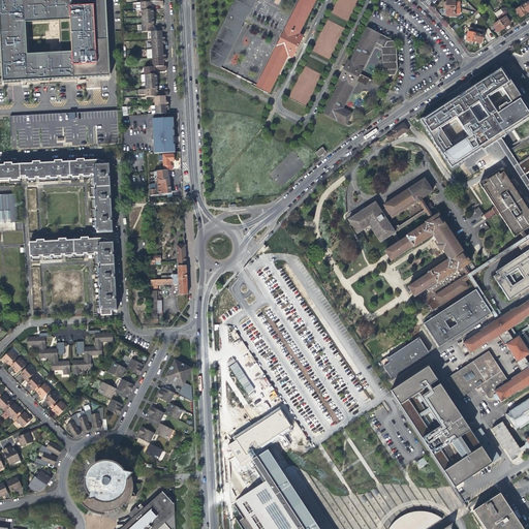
[(27,80),(82,76),(83,78),(86,78),(88,76),(109,75),(104,0),(0,0),(0,11),(3,81),(27,80)]
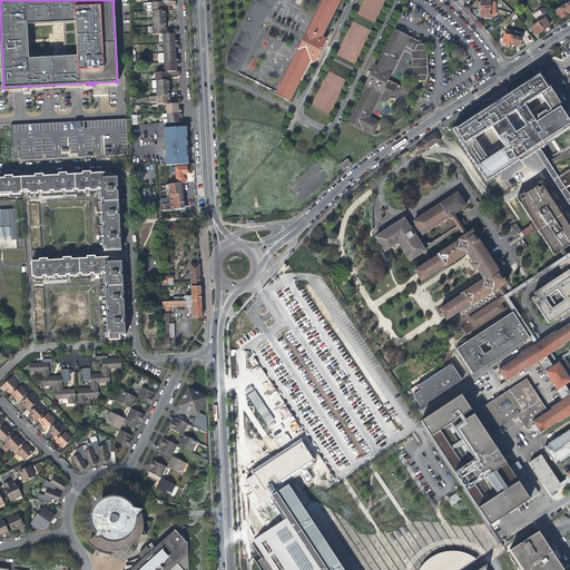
[(253,0),(245,13),(224,53),(225,66),(235,71),(262,21),(273,0),(253,0)]
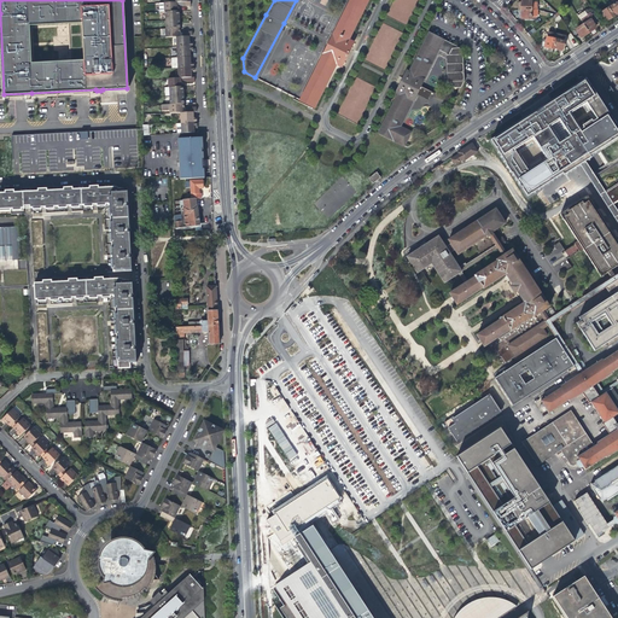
[(348,41),(368,0),(351,0),(328,46),(301,101),(314,109),(336,65),(340,68),(348,54),(353,44),(348,41)]
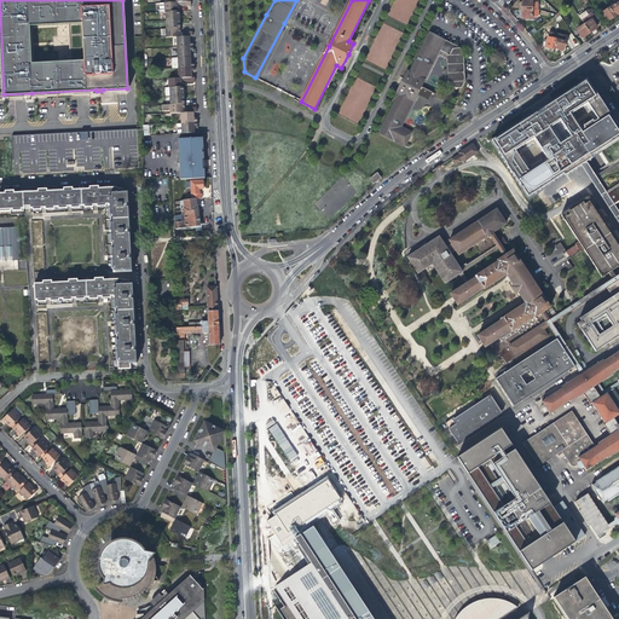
[(409,24),(417,1),(414,0),(408,0),(408,3),(406,3),(399,22),(409,24)]
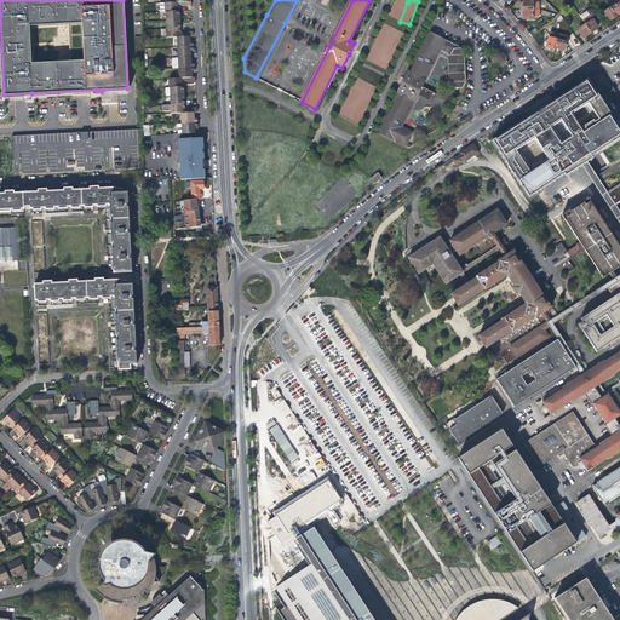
[(608,5),(610,9),(615,16),(619,13),(619,12),(619,7),(618,5),(616,5),(614,1),(608,5)]
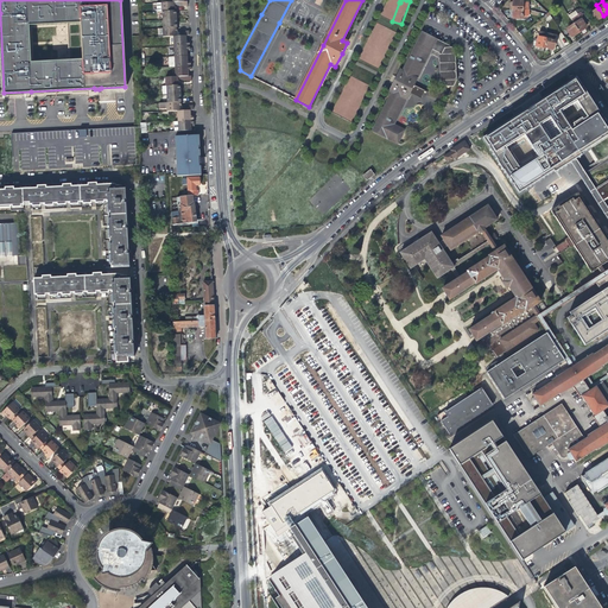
[(187,2),(184,2),(168,2),(160,4),(160,12),(162,12),(175,11),(175,8),(175,6),(177,6),(177,7),(187,6),(187,2)]
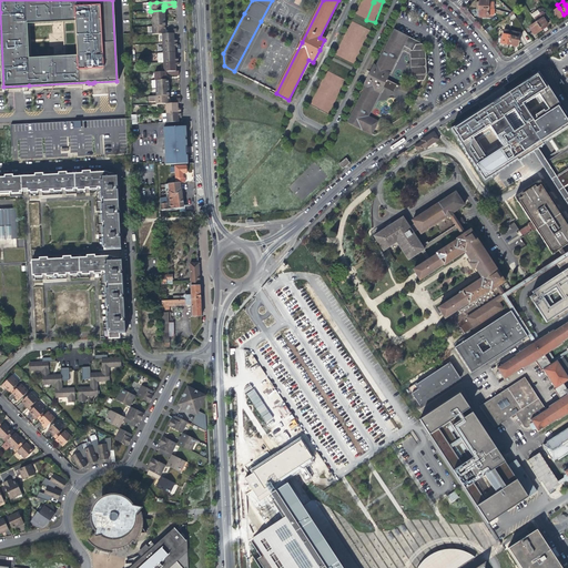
[(560,17),(564,14),(559,8),(553,12),(557,19),(560,17)]
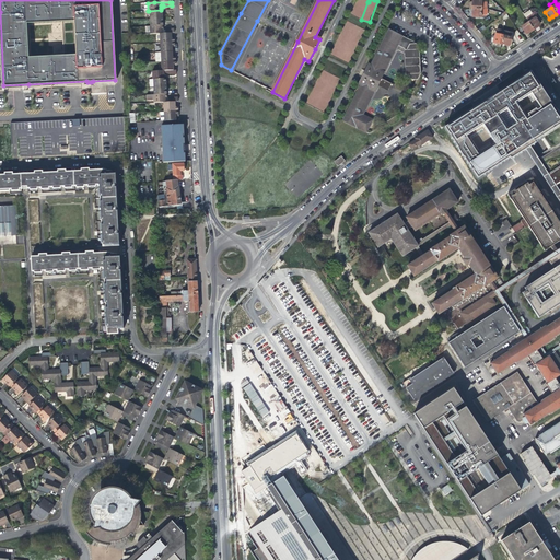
[(523,15),(528,23),(533,30),(537,27),(539,25),(529,11),(523,15)]
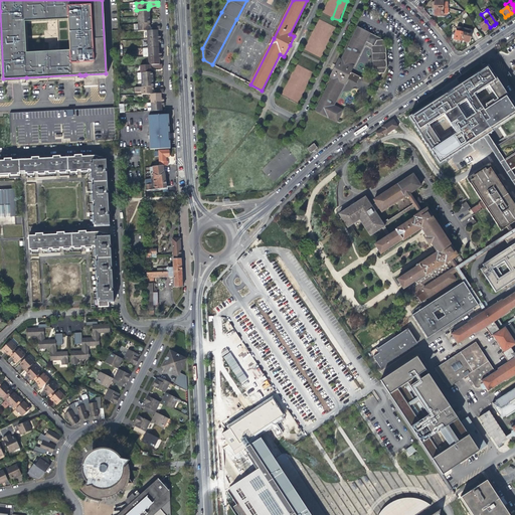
[(326,16),(324,22),(335,26),(337,21),(326,16)]
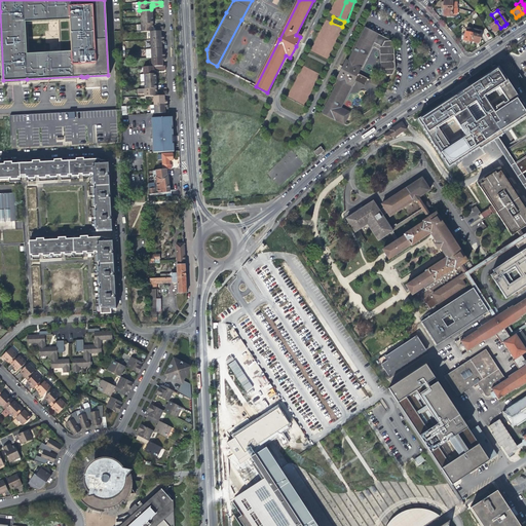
[(310,51),(328,59),(342,27),(325,20),(310,51)]
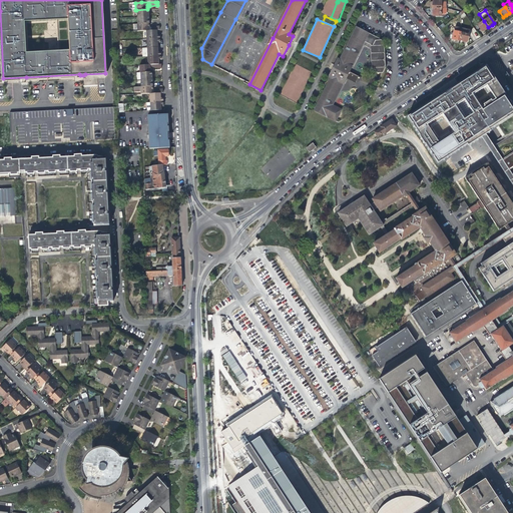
[(485,29),(488,27),(484,21),(478,25),(482,31),(485,29)]
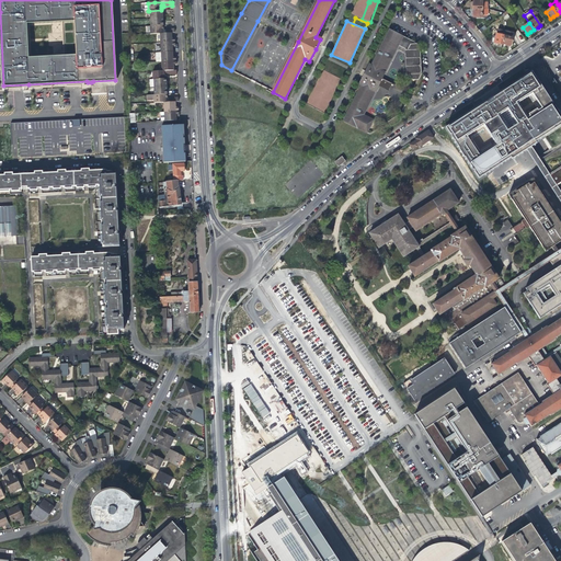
[(344,122),(367,133),(374,122),(363,116),(398,45),(408,50),(410,76),(412,80),(418,80),(421,76),(420,49),(416,45),(416,44),(389,31),(371,67),(369,66),(361,84),(362,86),(344,122)]
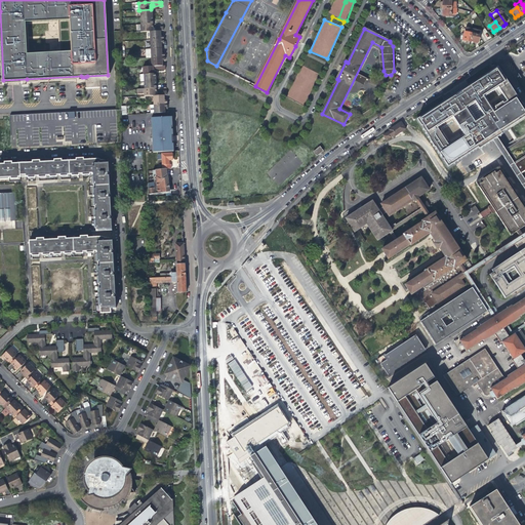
[(471,41),(472,34),(469,33),(470,30),(466,29),(463,40),(465,40),(463,41),(463,43),(470,45),(471,41)]
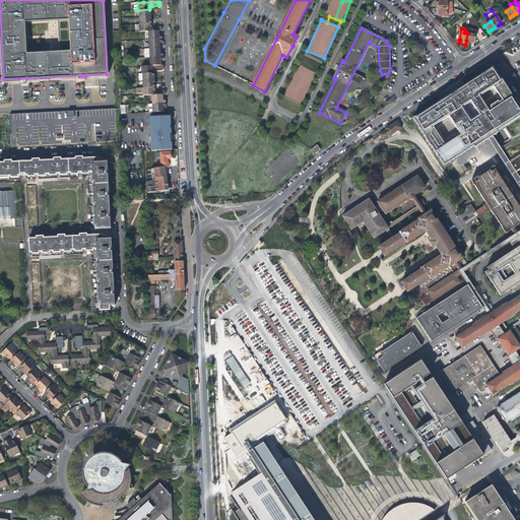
[(148,31),(148,40),(161,40),(161,36),(158,36),(158,34),(158,30),(148,31)]
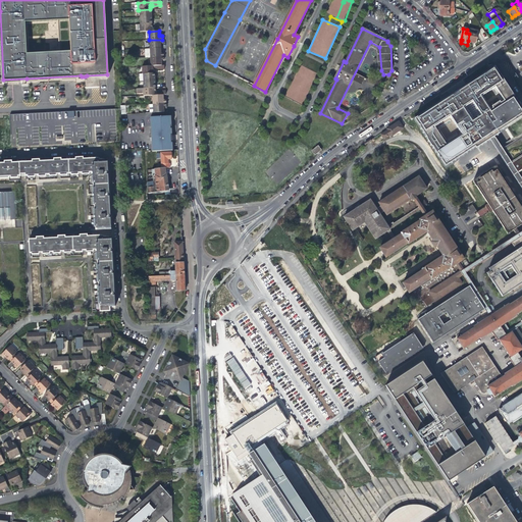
[(470,31),(469,34),(468,41),(472,42),(475,43),(476,36),(475,35),(476,32),(470,31)]
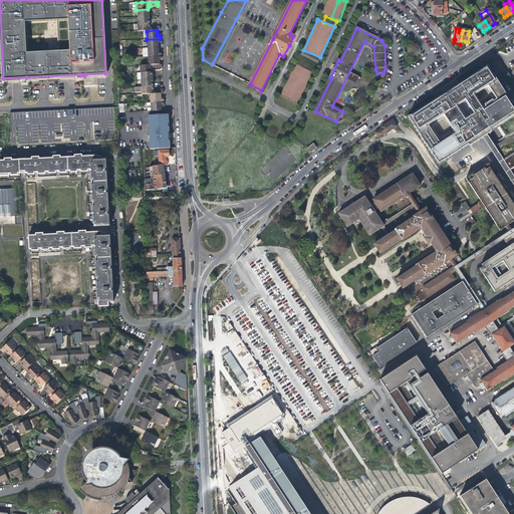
[(147,39),(148,48),(158,47),(158,43),(158,42),(160,42),(160,39),(147,39)]
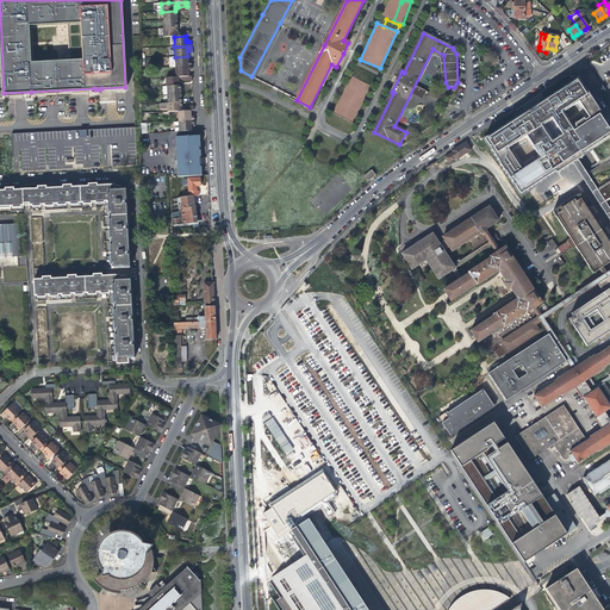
[(169,67),(175,67),(191,67),(191,62),(187,62),(187,58),(187,56),(175,57),(169,57),(169,67)]
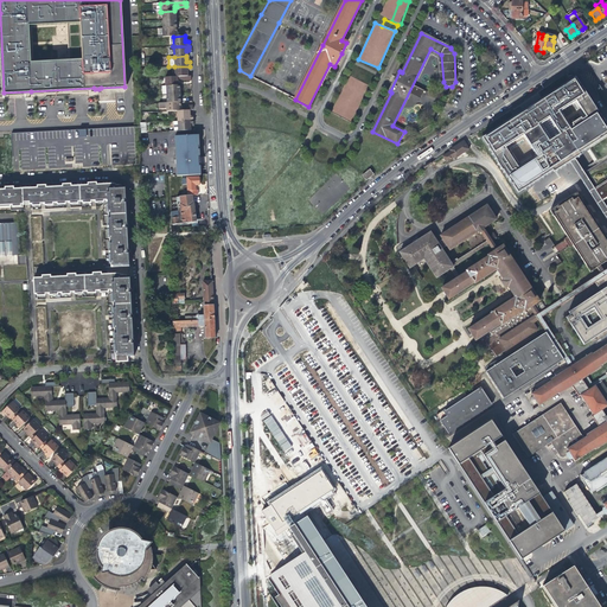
[(174,66),(174,77),(187,76),(187,72),(187,70),(190,70),(190,66),(174,66)]
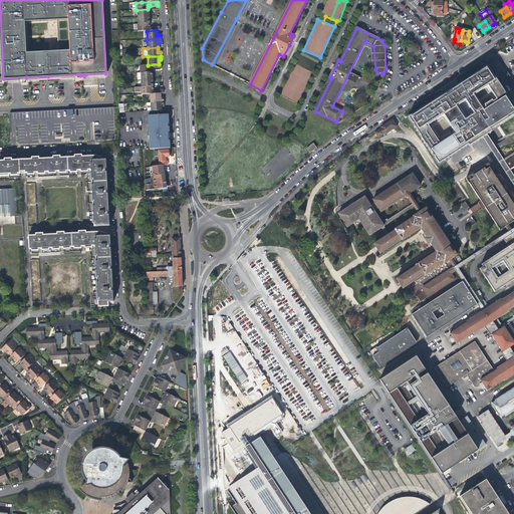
[(162,64),(159,64),(148,65),(140,65),(140,72),(152,72),(152,69),(152,68),(154,68),(162,68),(162,66),(162,64)]
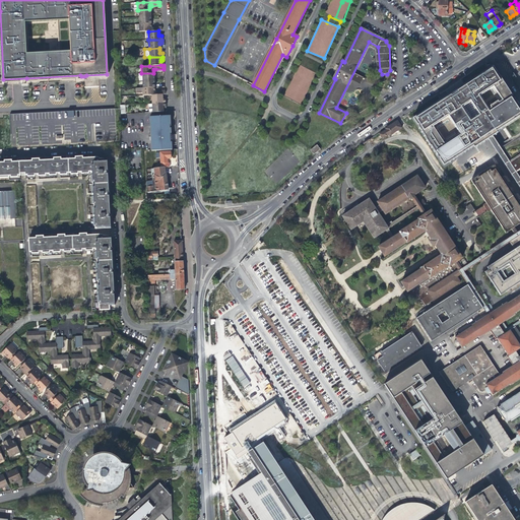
[(298,65),(284,98),(302,105),(315,71),(298,65)]
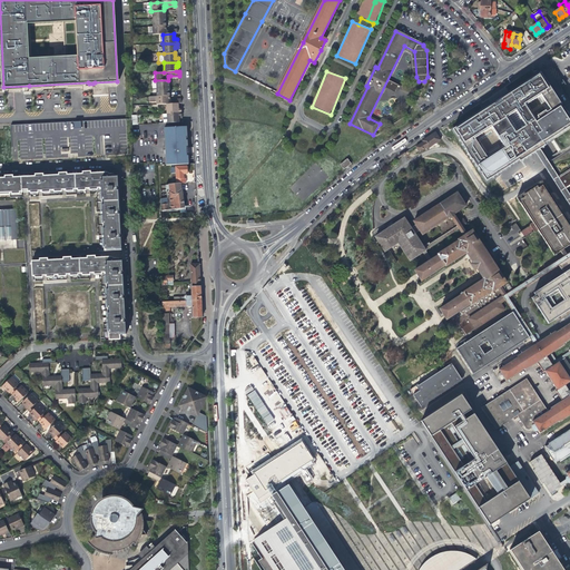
[(569,118),(541,74),(453,129),(484,178),(517,158),(517,159),(541,144),(540,143),(551,136),(557,145),(562,153),(569,146),(569,118)]
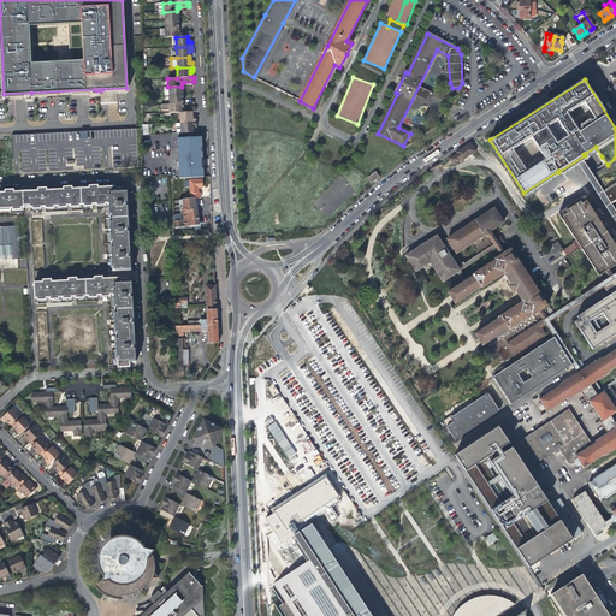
[(179,112),(179,123),(196,122),(195,117),(193,118),(193,114),(193,112),(179,112)]
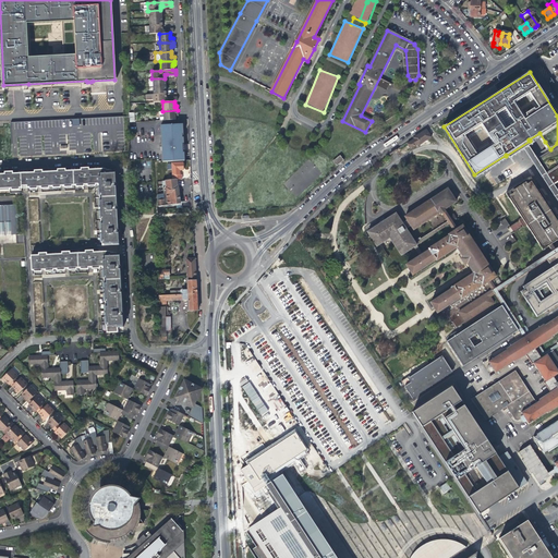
[(162,111),(164,121),(176,120),(174,114),(178,114),(178,110),(162,111)]
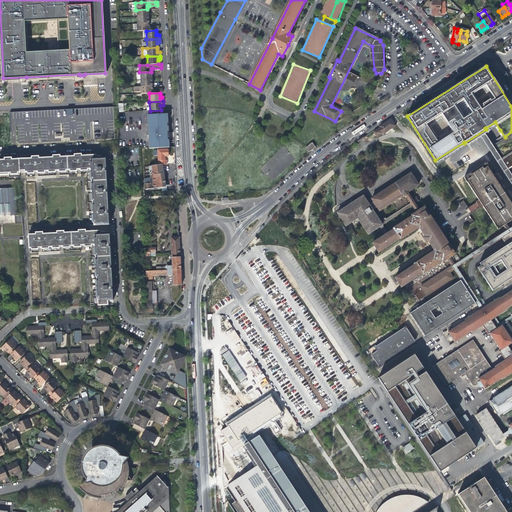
[(114,118),(113,107),(9,113),(10,123),(11,139),(114,133),(114,118)]
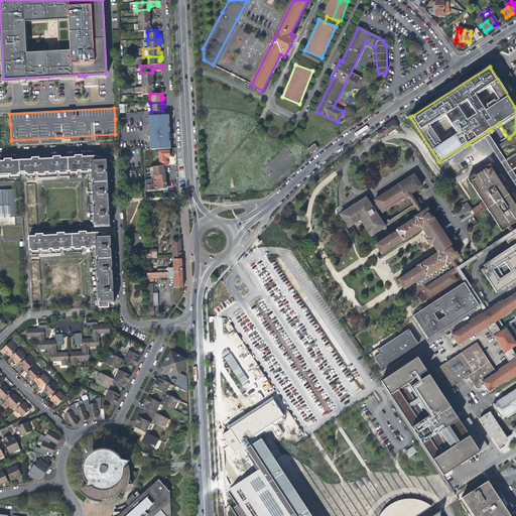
[(151,150),(169,149),(169,139),(167,139),(167,136),(169,135),(168,131),(168,115),(148,116),(149,150),(151,150)]
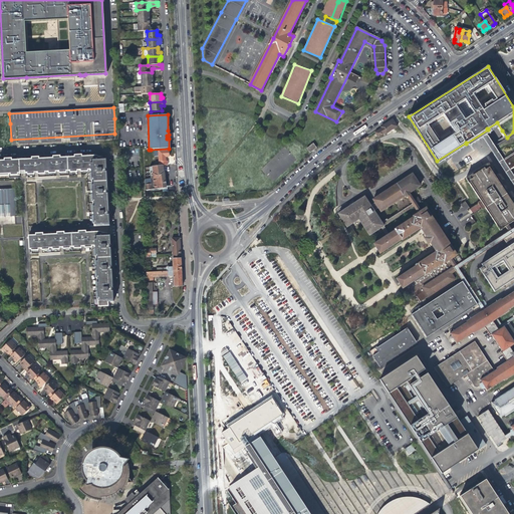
[(392,120),(381,127),(381,129),(375,133),(378,138),(384,133),(386,134),(396,127),(392,120)]
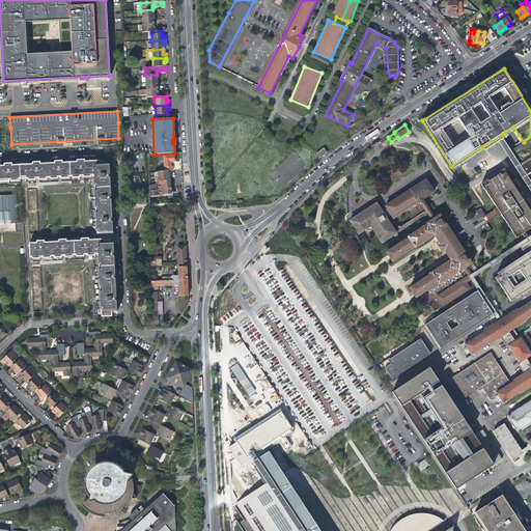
[(530,136),(524,142),(506,152),(511,161),(530,191),(530,234),(528,236),(525,232),(522,233),(525,239),(518,244),(521,247),(525,254),(497,273),(498,275),(495,277),(510,302),(530,288),(530,136)]
